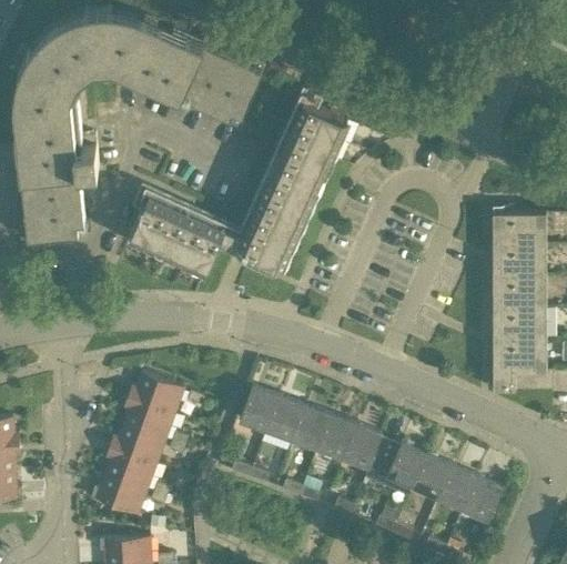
[(94,8),(85,9),(78,11),(70,14),(63,18),(57,21),(50,26),(44,31),(39,37),(34,43),(30,50),(26,57),(22,63),(20,70),(18,78),(17,86),(16,93),(16,101),(16,108),(22,172),(29,238),(79,232),(78,222),(85,222),(80,168),(100,165),(97,133),(82,134),(79,96),(84,81),(98,72),(113,70),(238,127),(264,68),(145,14),(138,11),(130,9),(121,8),(112,7),(103,7),(94,8)]
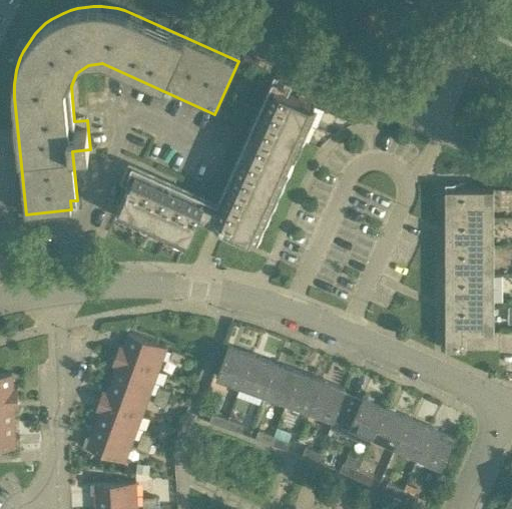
[(276,91),(269,108),(307,125),(315,108),(276,91)]
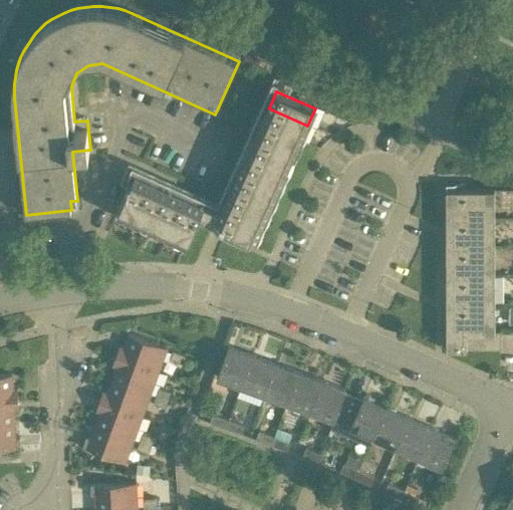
[(300,143),(307,125),(269,108),(261,124),(300,143)]
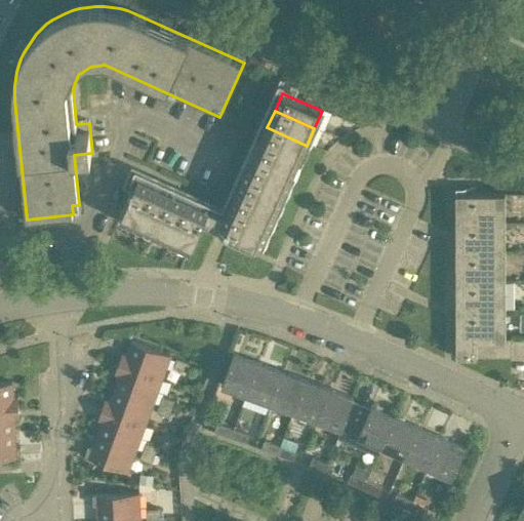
[(267,127),(259,145),(298,162),(307,146),(267,127)]
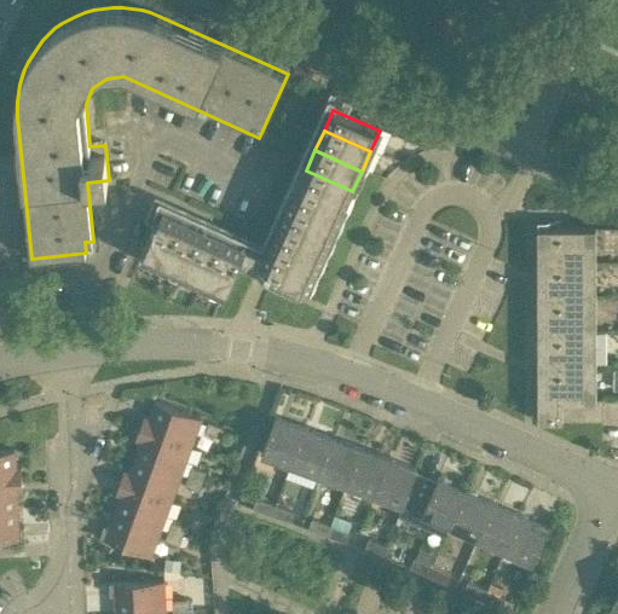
[(344,212),(352,191),(306,171),(296,190),(344,212)]
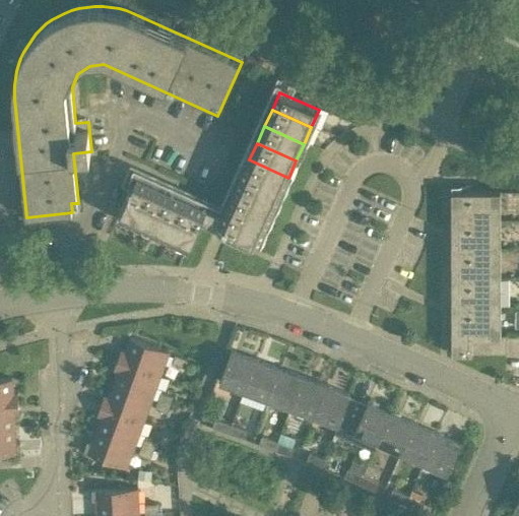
[(249,159),(242,177),(280,194),(288,178),(249,159)]
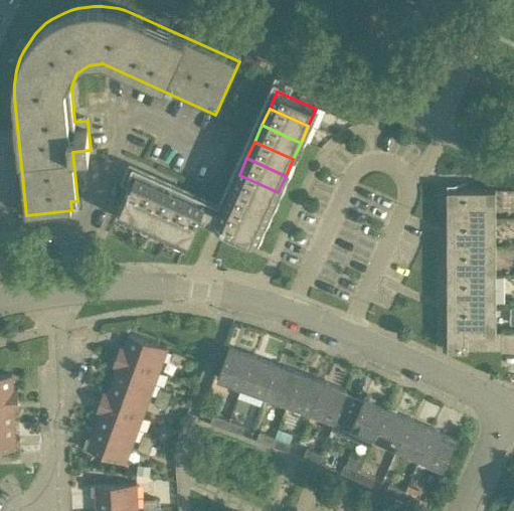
[(271,209),(278,192),(239,175),(231,191),(271,209)]
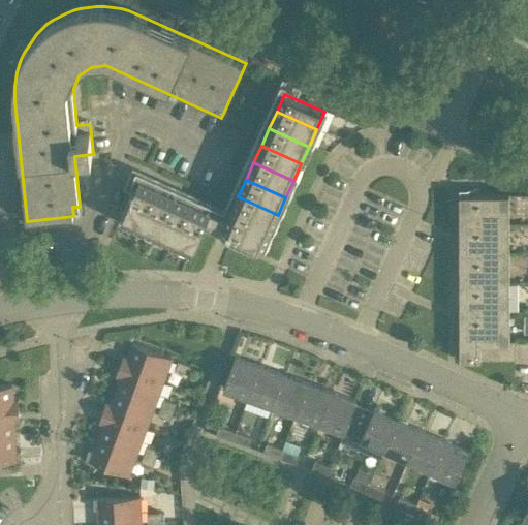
[(122,221),(141,229),(158,189),(141,181),(122,221)]
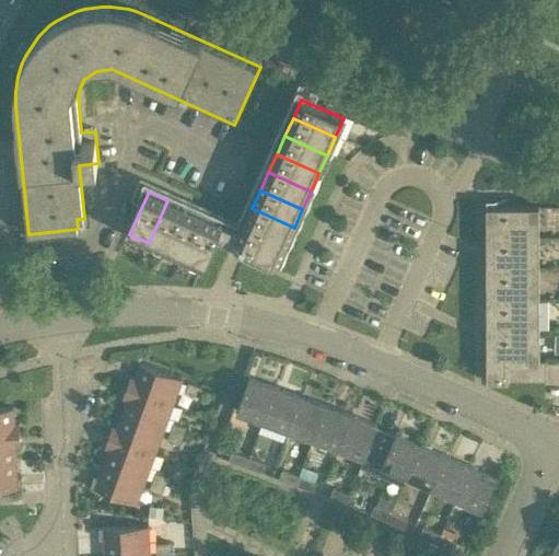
[(149,243),(166,251),(186,208),(167,200),(149,243)]
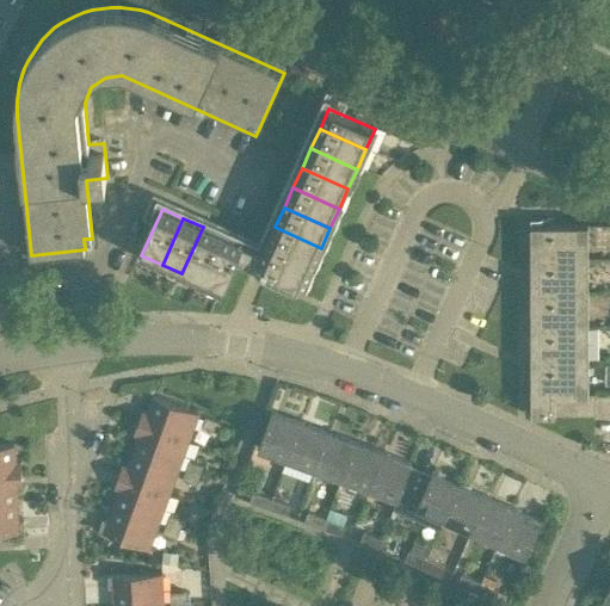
[(528,258),(528,264),(590,264),(590,227),(540,227),(540,224),(528,224),(528,236),(538,236),(538,258),(528,258)]
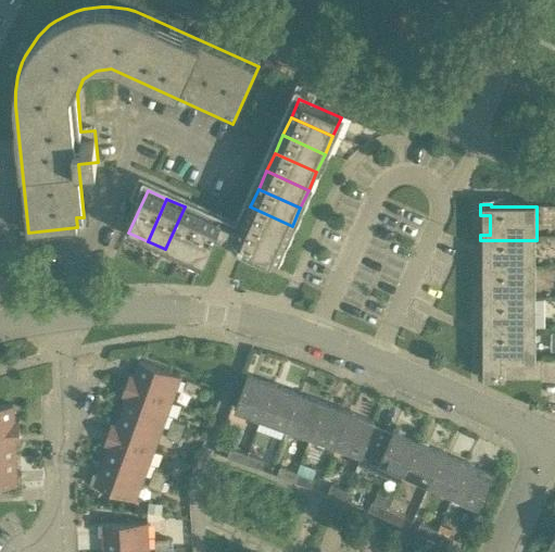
[(203,215),(185,207),(165,249),(184,258),(203,215)]
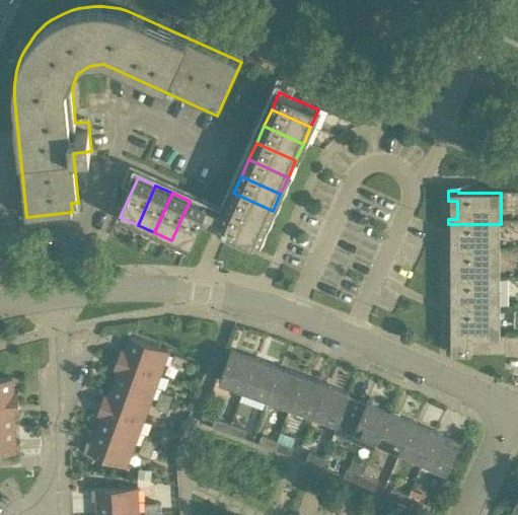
[(233,193),(226,210),(266,227),(273,211),(233,193)]
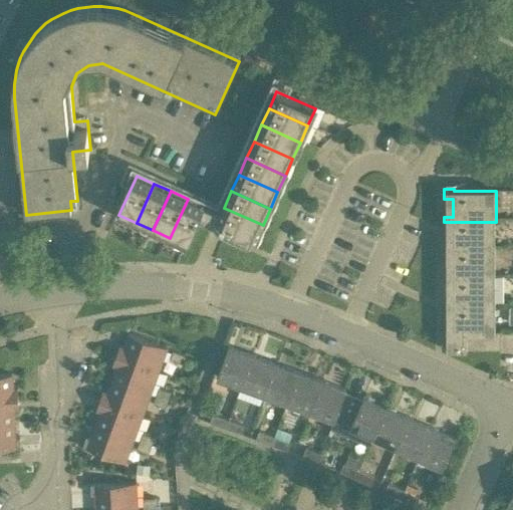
[(255,242),(263,225),(224,208),(221,214),(188,199),(170,238),(188,246),(200,218),(255,242)]
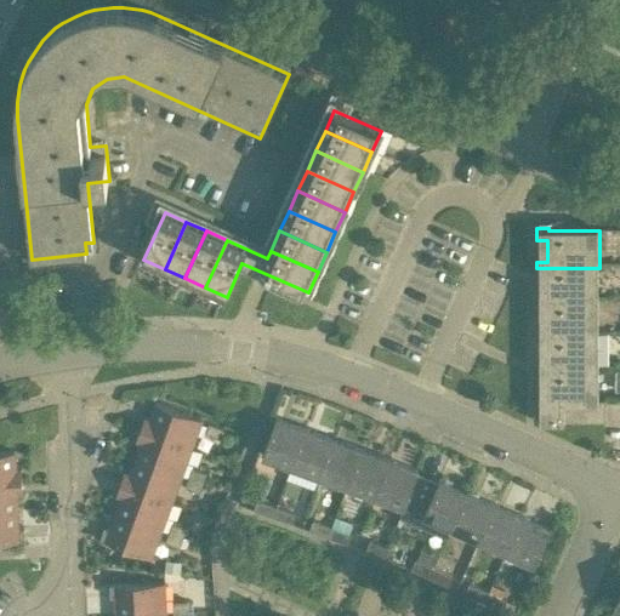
[(536,296),(536,302),(599,302),(599,268),(536,268),(536,274),(549,274),(549,296),(536,296)]
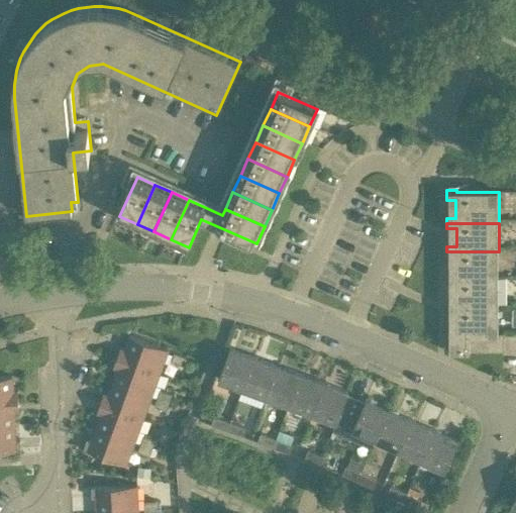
[(447,276),(447,281),(499,281),(499,251),(446,251),(446,257),(456,258),(456,276),(447,276)]
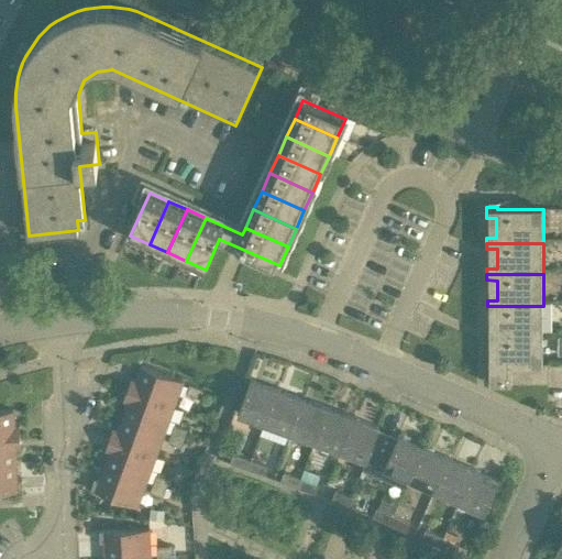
[(487,331),(487,337),(543,337),(543,306),(487,306),(487,311),(497,311),(497,331),(487,331)]
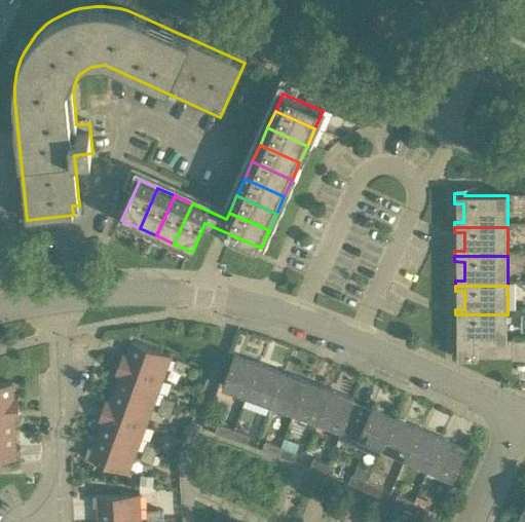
[(508,342),(508,314),(455,314),(455,320),(464,320),(464,341),(458,341),(458,360),(514,360),(514,342),(508,342)]
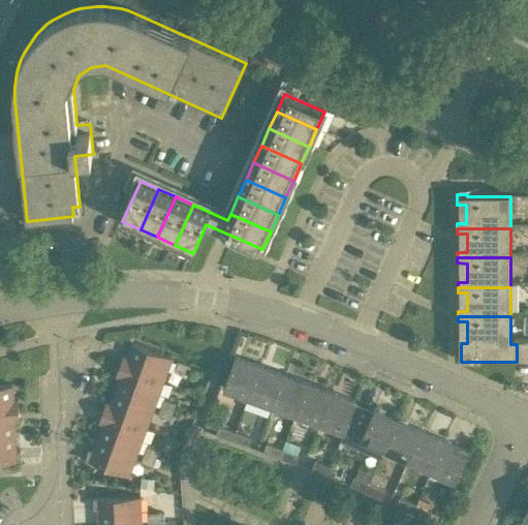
[(119,368),(163,384),(173,361),(133,346),(127,361),(123,360),(119,368)]
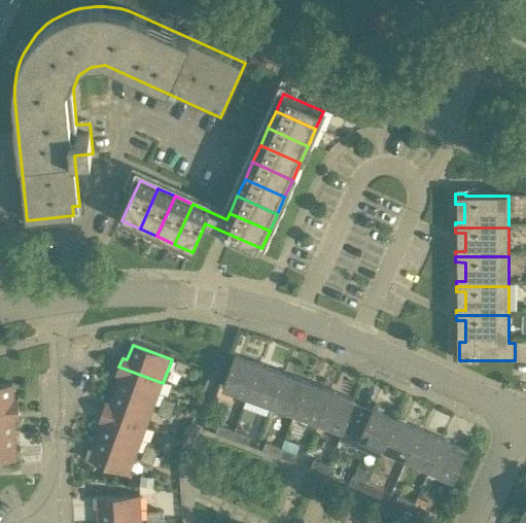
[(248,398),(259,368),(235,358),(223,389),(248,398)]
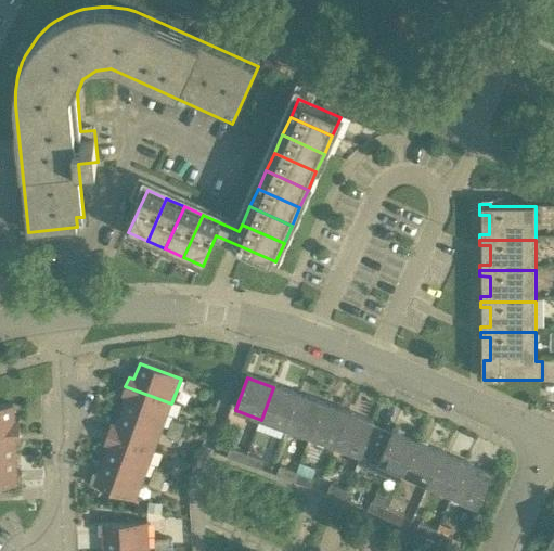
[(200,386),(188,381),(183,389),(196,395),(200,386)]
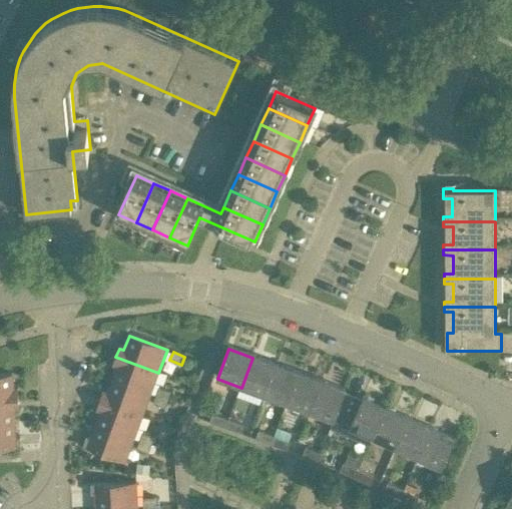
[(150,396),(158,373),(115,357),(112,366),(117,368),(112,382),(150,396)]
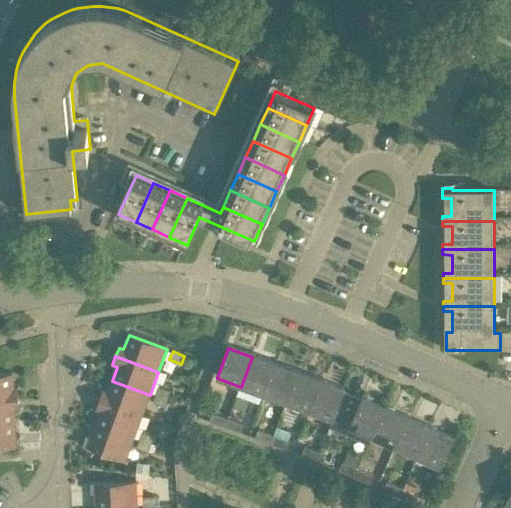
[(275,365),(252,357),(241,387),(264,395),(275,365)]
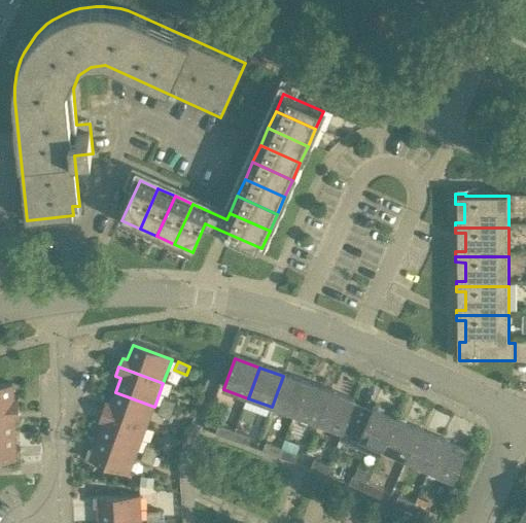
[(272,407),(295,416),(307,385),(283,376),(272,407)]
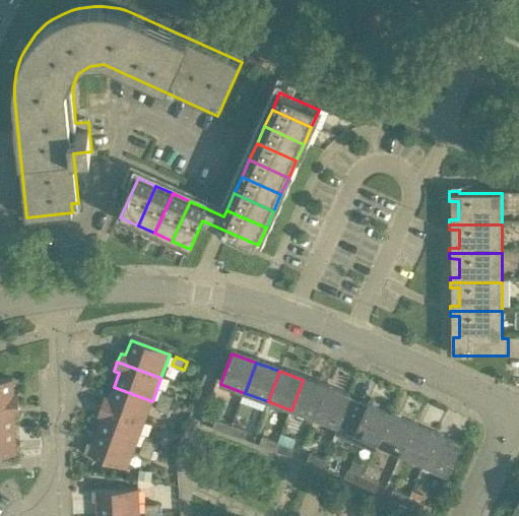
[(326,388),(303,380),(292,410),(315,418),(326,388)]
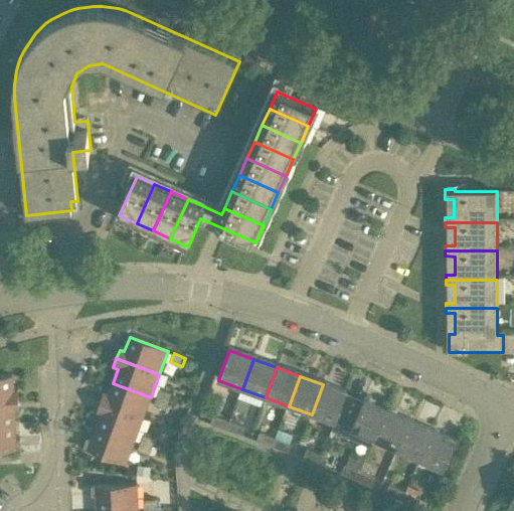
[(0,377),(0,402),(18,402),(18,392),(13,392),(13,377),(0,377)]
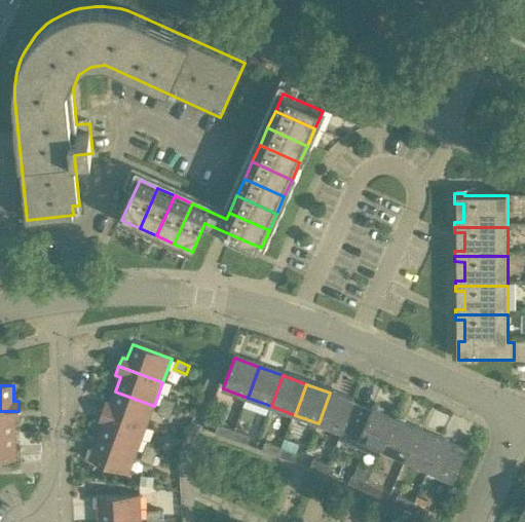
[(146,429),(154,406),(115,392),(110,405),(105,404),(102,413),(146,429)]
